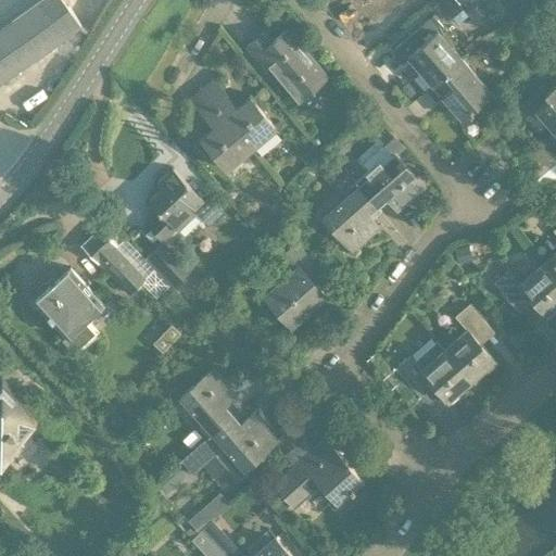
[(526,2),(514,12),(522,22),(533,12),(526,2)]
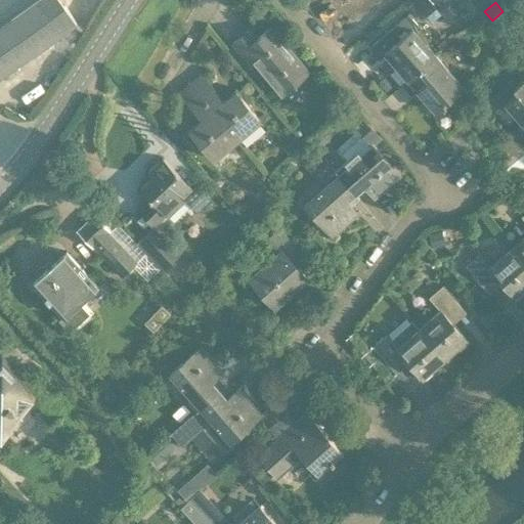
[(394,23),(367,46),(378,58),(384,53),(405,78),(406,79),(435,53),(424,41),(427,38),(418,28),(420,26),(407,11),(402,15),(394,23)]
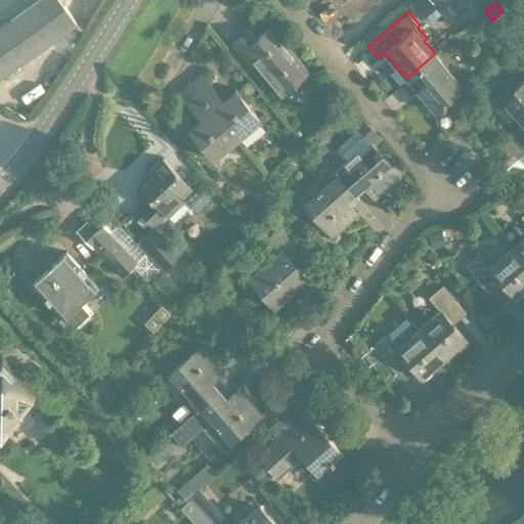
[(336,17),(331,22),(333,29),(340,31),(344,27),(343,19),(336,17)]
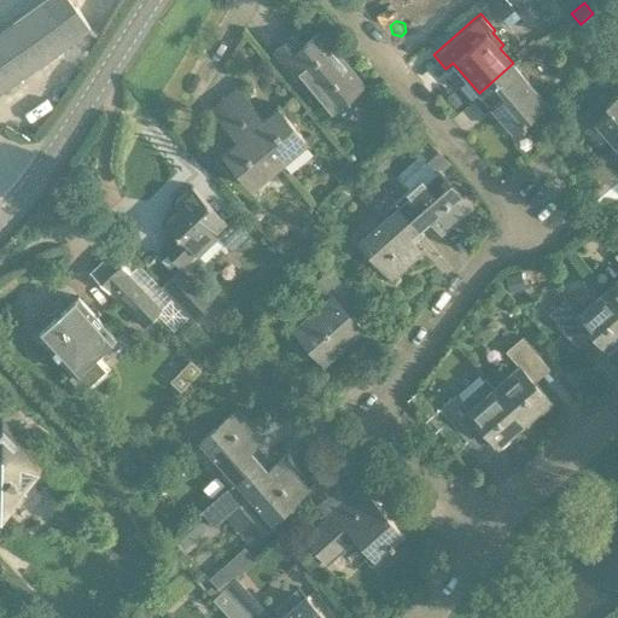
[(330,109),(362,82),(319,28),(302,42),(293,31),(273,48),(293,73),(298,69),(330,109)]
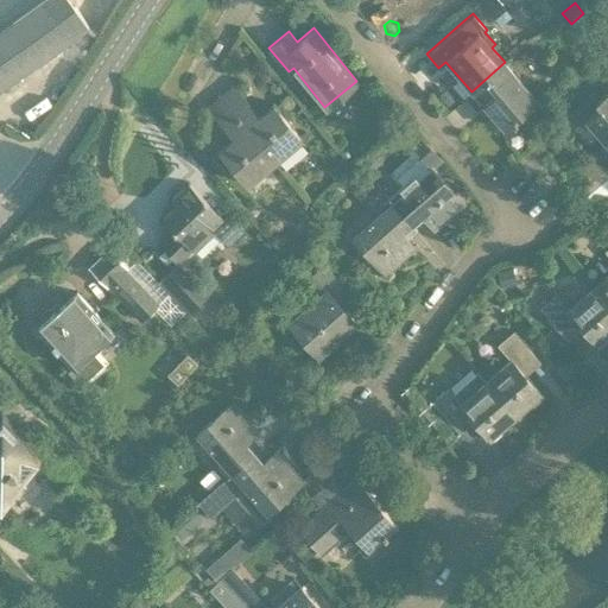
[(504,127),(537,99),(505,62),(472,92),(470,90),(464,96),(475,108),(482,102),(504,127)]
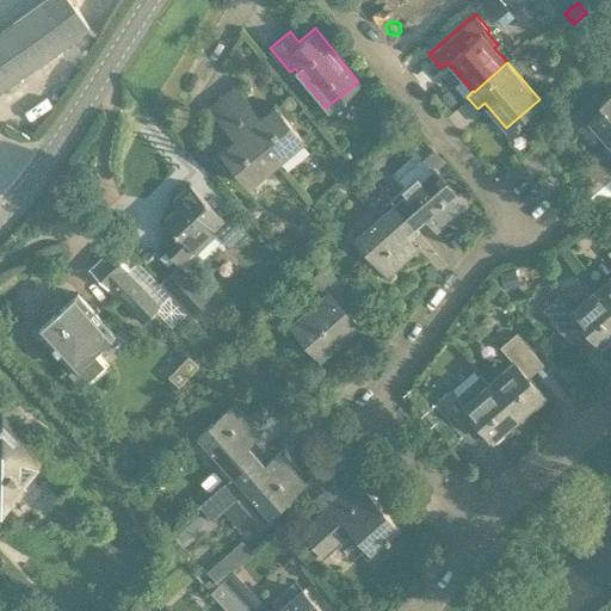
[(272,103),(258,115),(232,82),(218,94),(273,160),(301,137),(272,103)]
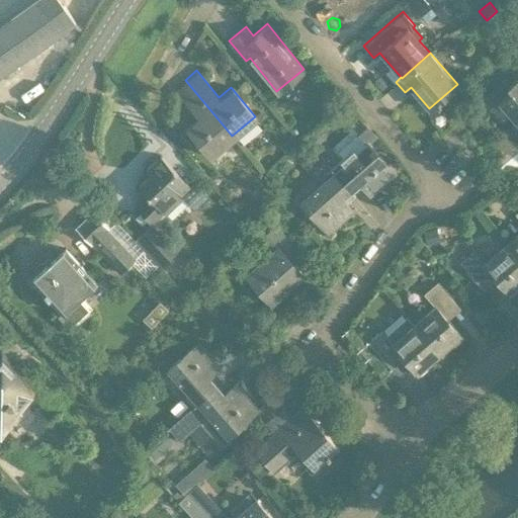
[(515,120),(517,117),(517,74),(507,85),(502,79),(484,94),(494,105),(499,102),(515,120)]
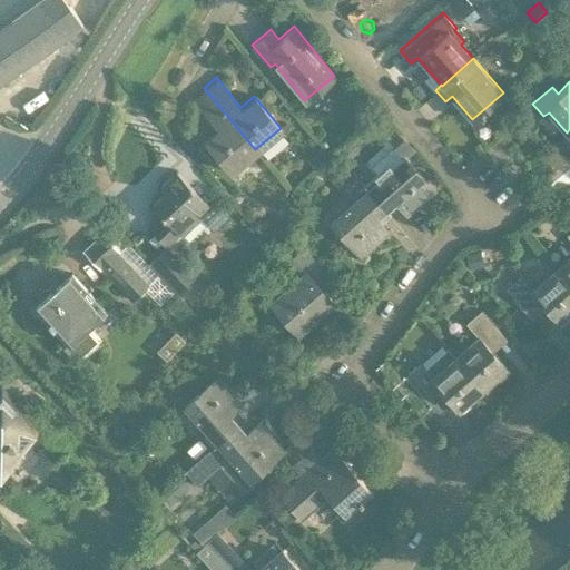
[(231,169),(255,149),(204,88),(192,98),(216,127),(198,141),(212,157),(217,154),(231,169)]
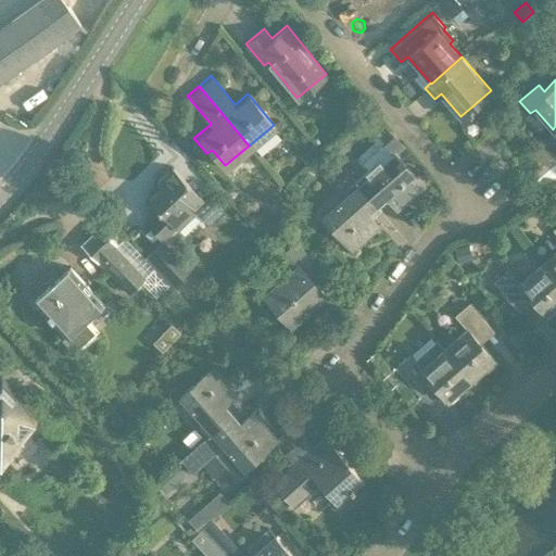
[(395,153),(403,147),(392,135),(382,143),(391,153),(367,174),(365,171),(355,178),(379,205),(388,198),(396,207),(422,184),(395,153)]
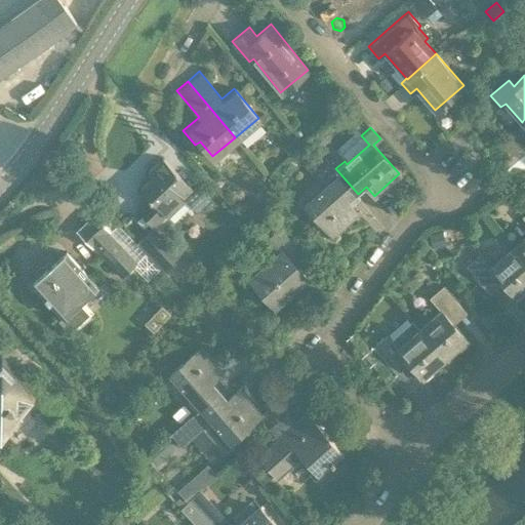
[(175,129),(169,134),(175,140),(182,135),(175,129)]
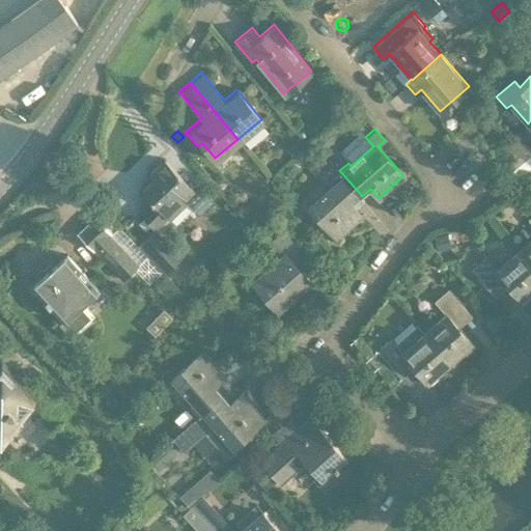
[(305,147),(304,146),(299,141),(286,151),(291,157),(292,158),(305,147)]
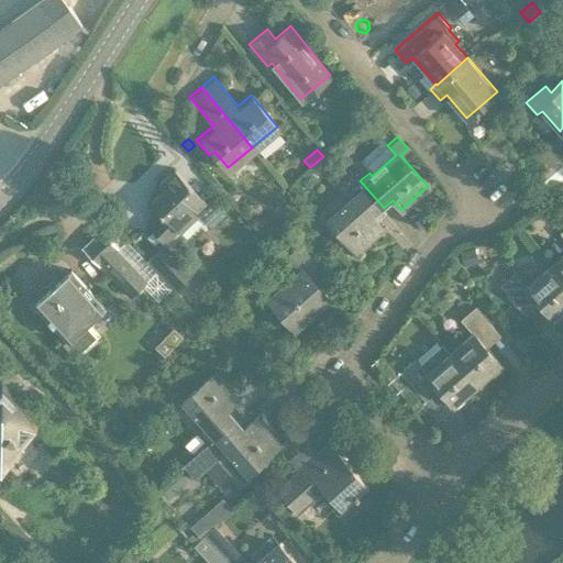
[(207,205),(207,203),(176,172),(172,175),(169,173),(156,186),(162,191),(150,202),(159,213),(146,227),(164,244),(148,260),(179,291),(195,277),(165,244),(177,233),(178,233),(197,214),(211,229),(225,214),(211,200),(207,205)]
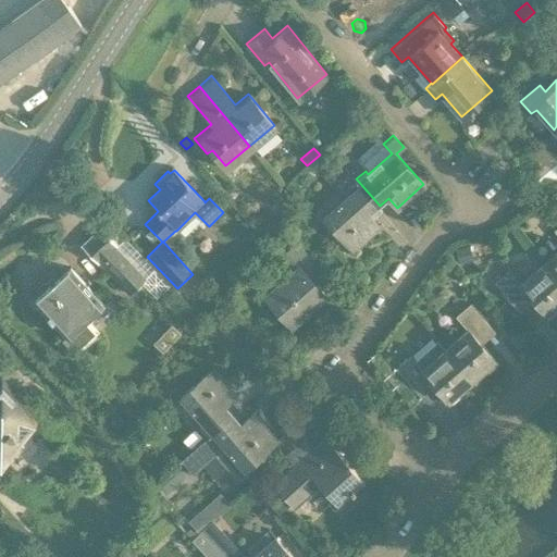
[(370,214),(380,206),(356,178),(345,188),(348,192),(322,214),(350,248),(378,224),(370,214)]
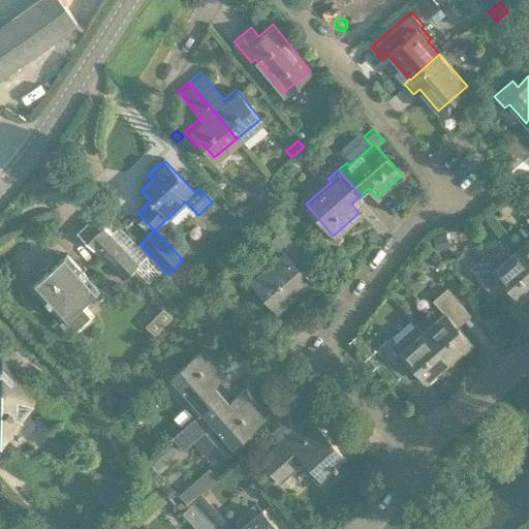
[(271,216),(262,207),(249,219),(256,227),(271,216)]
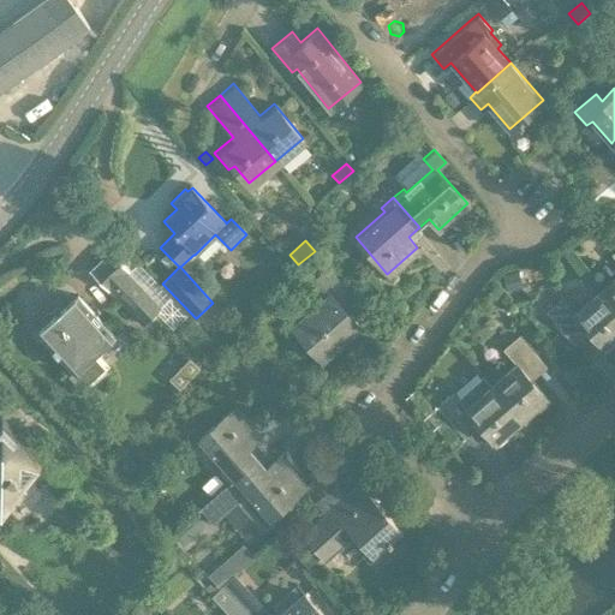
[(614,249),(610,254),(614,257),(614,274),(598,290),(614,308),(614,249)]
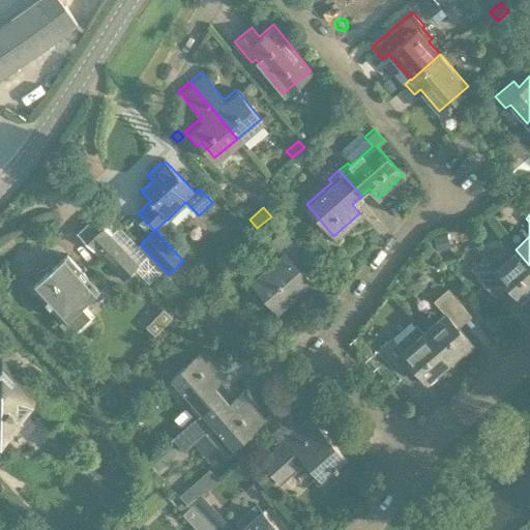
[(110,235),(111,233),(95,216),(78,233),(93,251),(94,249),(122,278),(138,264),(110,235)]
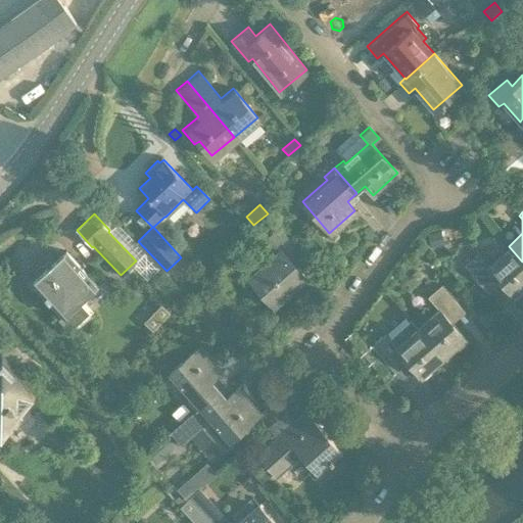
[(288,256),(298,248),(279,226),(260,242),(272,255),(248,276),(274,304),(306,277),(288,256)]
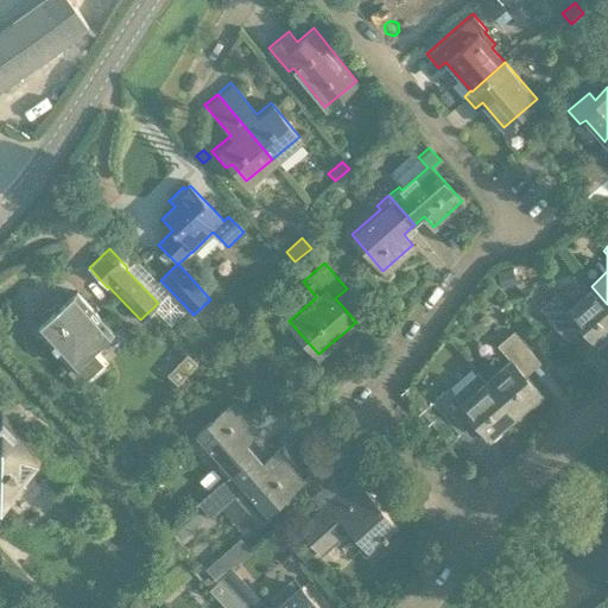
[(496,272),(500,287),(515,284),(511,267),(496,272)]
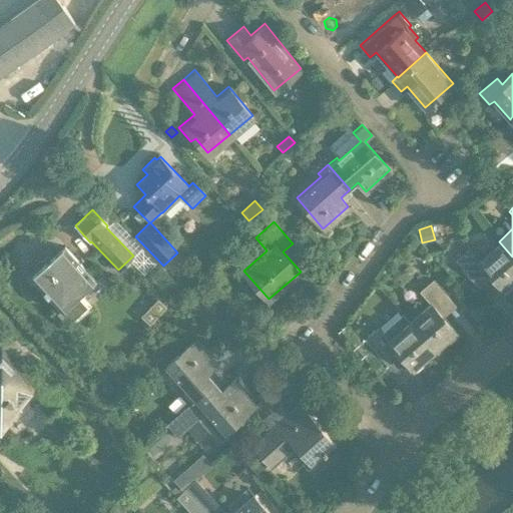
[(502,289),(512,279),(512,257),(499,241),(477,261),(467,248),(454,260),(477,286),(490,275),(502,289)]
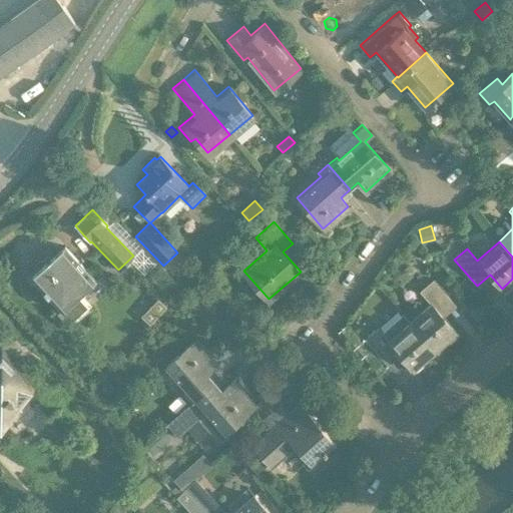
[(74,297),(94,278),(64,245),(31,277),(61,309),(59,311),(69,322),(84,308),(74,297)]
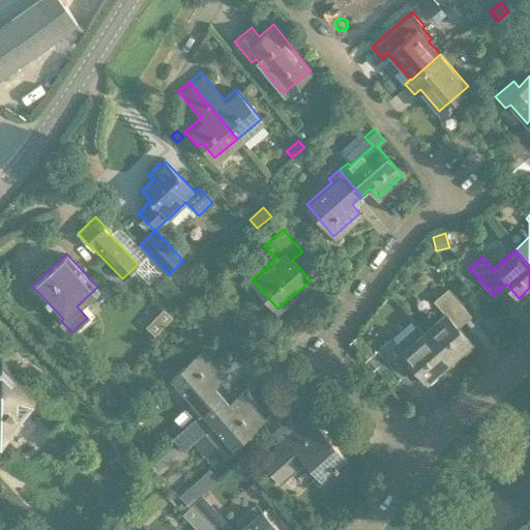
[(455,327),(470,316),(446,288),(433,299),(443,312),(421,331),(447,360),(469,342),(455,327)]
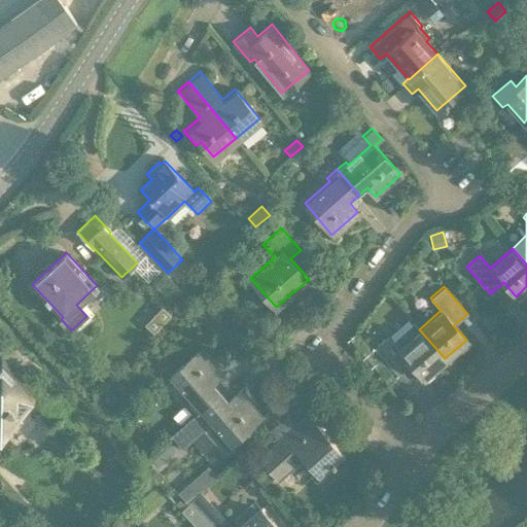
[(419,329),(414,322),(391,342),(386,336),(373,348),(396,375),(410,363),(422,378),(445,358),(419,329)]
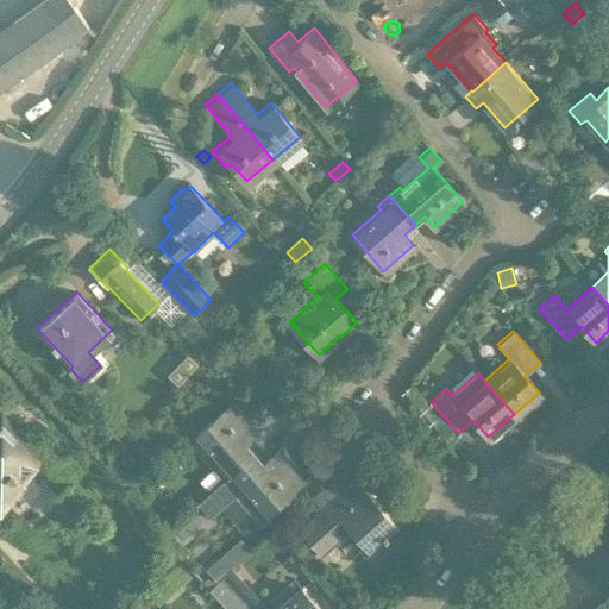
[(211,395),(200,405),(207,413),(217,403),(211,395)]
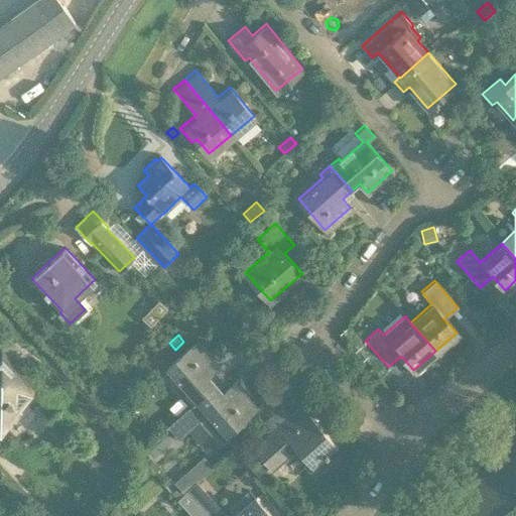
[(208,375),(219,365),(197,340),(166,367),(188,391),(184,394),(192,403),(215,383),(208,375)]
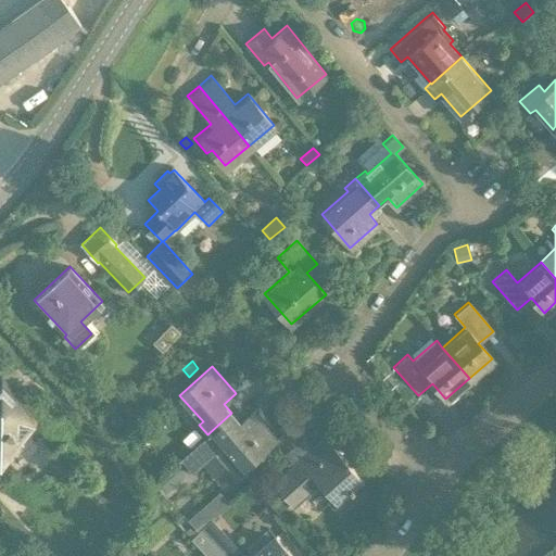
[(0,451),(33,422),(1,375),(0,376),(0,451)]
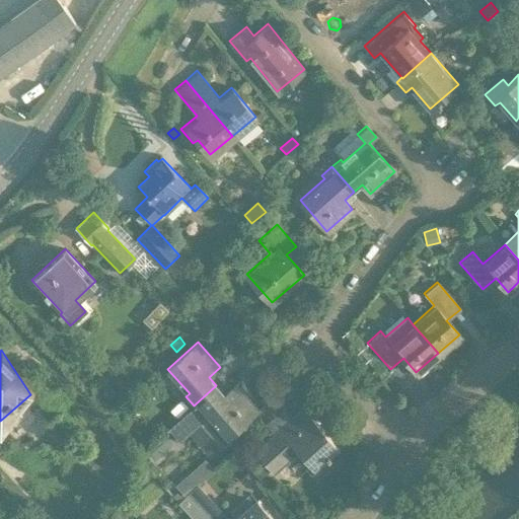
[(229,439),(227,436),(257,409),(236,384),(224,394),(216,385),(194,405),(168,428),(178,439),(200,422),(221,446),(229,439)]
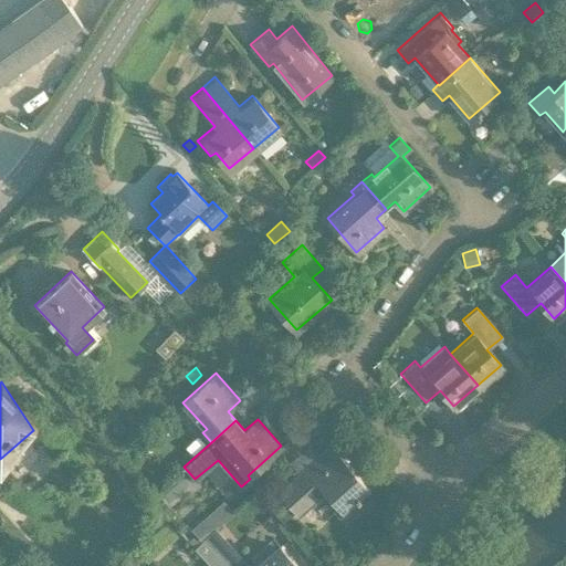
[(358,495),(369,486),(332,443),(276,491),(299,515),(326,492),(338,505),(334,510),(346,523),(367,504),(358,495)]
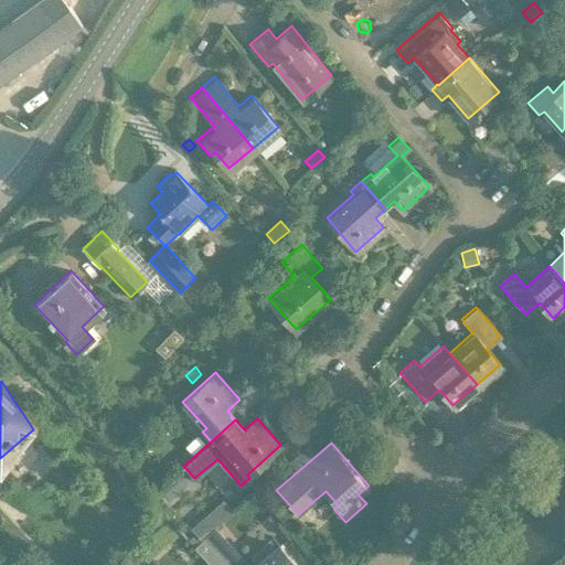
[(223,500),(191,528),(201,539),(204,535),(232,511),(223,500)]
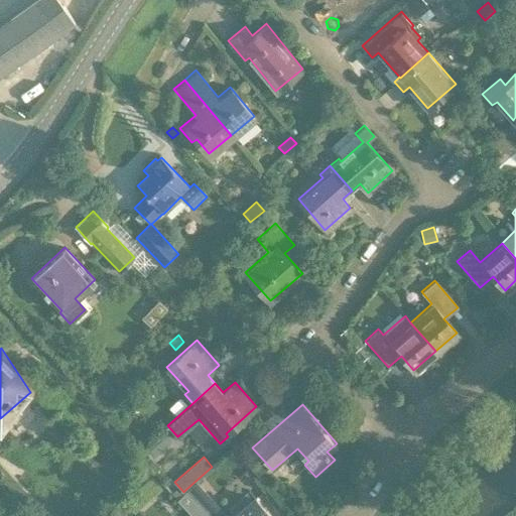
[(267,470),(260,462),(254,468),(261,476),(267,470)]
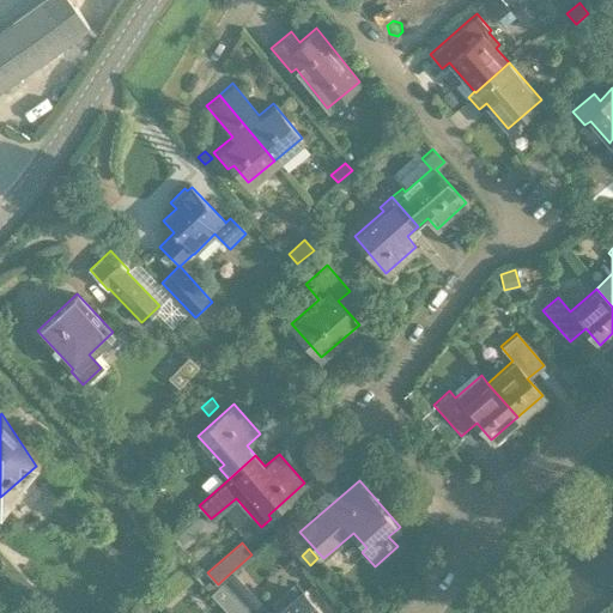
[(249,612),(225,586),(213,596),(228,612),(249,612)]
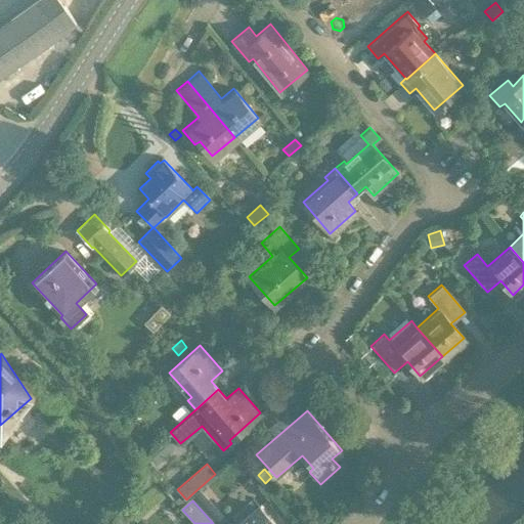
[(275,523),(259,505),(236,523),(231,523),(230,522),(227,523),(275,523)]
